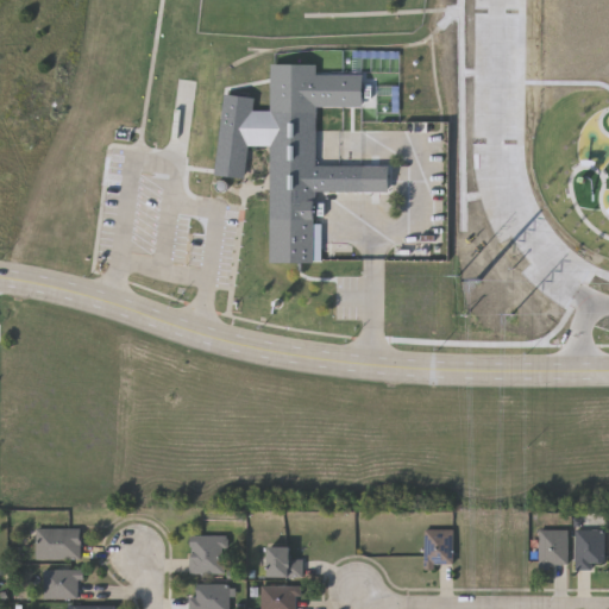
[(252,110),(316,112),(314,164),(364,167),(364,192),(315,189),(314,221),(268,219),(270,146),(248,145),(244,177),(213,174),(223,94),(253,98),(252,110)]
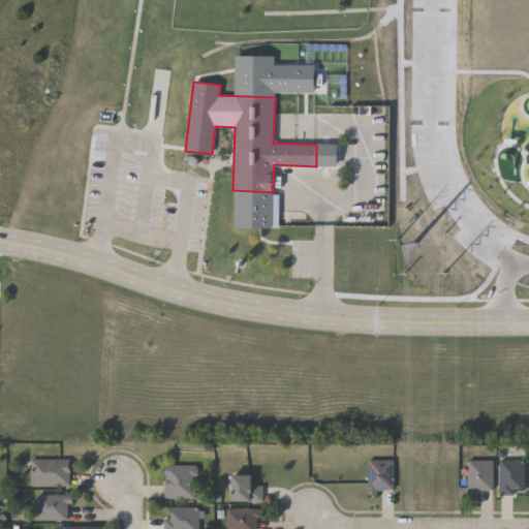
[(392,460),(392,492),(367,492),(367,460),(392,460)]
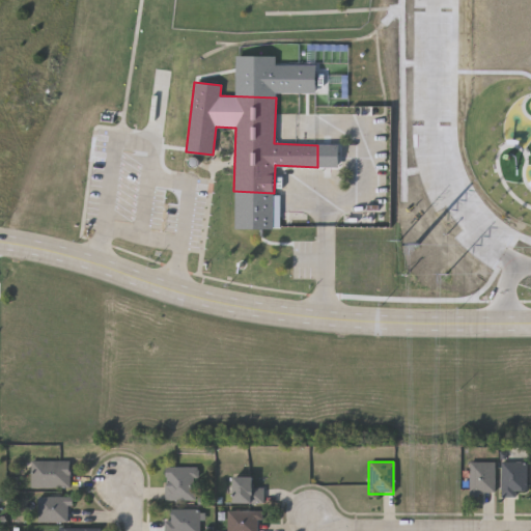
[(469,462),(494,462),(494,494),(469,494),(469,462)]
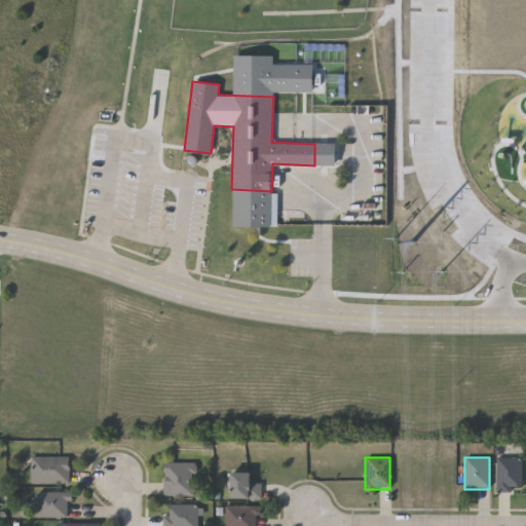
[(510,491),(495,491),(495,457),(520,457),(520,486),(510,486),(510,491)]
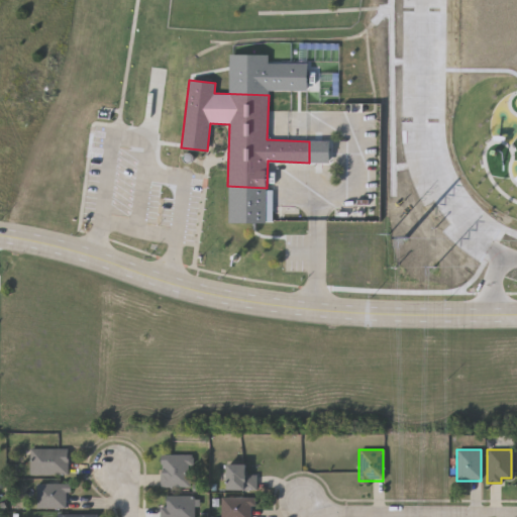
[(72,450),(34,450),(34,477),(72,477),(72,450)]
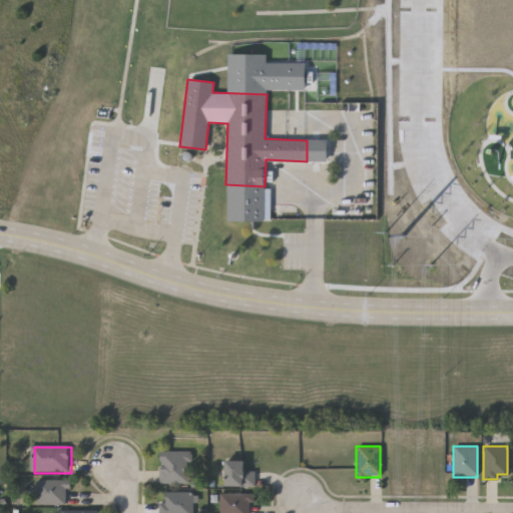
[(158,451),(188,451),(188,482),(158,482),(158,451)]
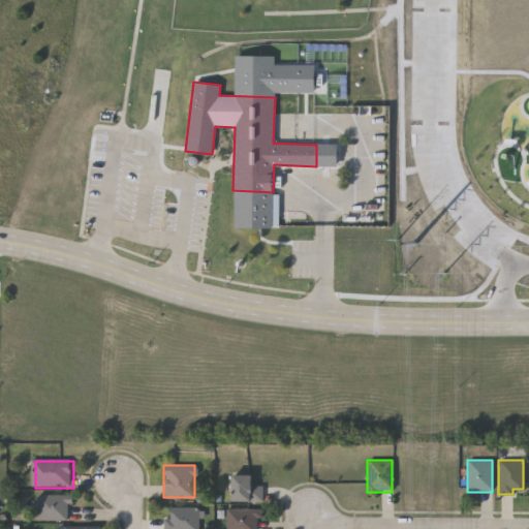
[(231,501),(231,475),(251,475),(251,486),(260,486),(260,501),(231,501)]
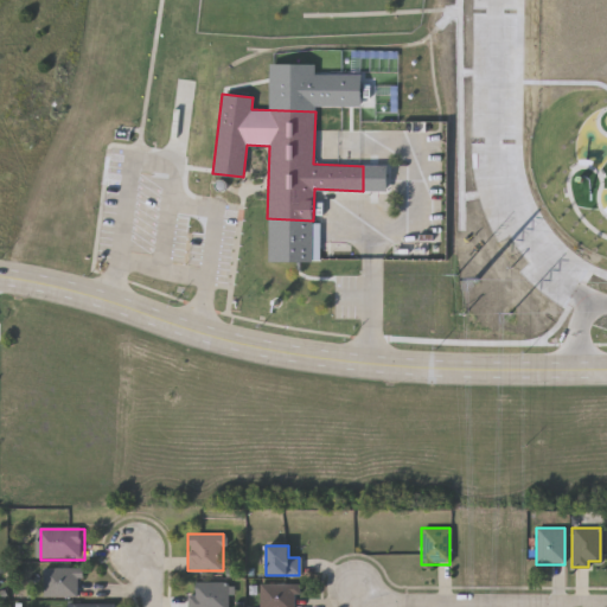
[(48,599),(83,599),(83,569),(48,569),(48,599)]
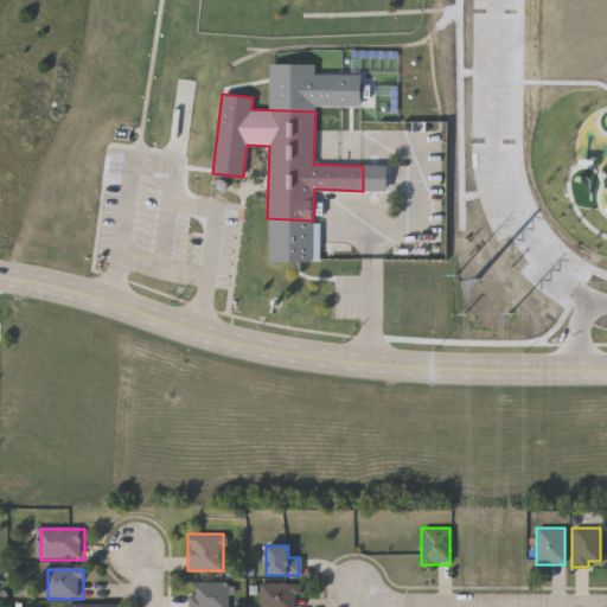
[(187,606),(187,594),(193,594),(193,582),(228,582),(228,606),(187,606)]
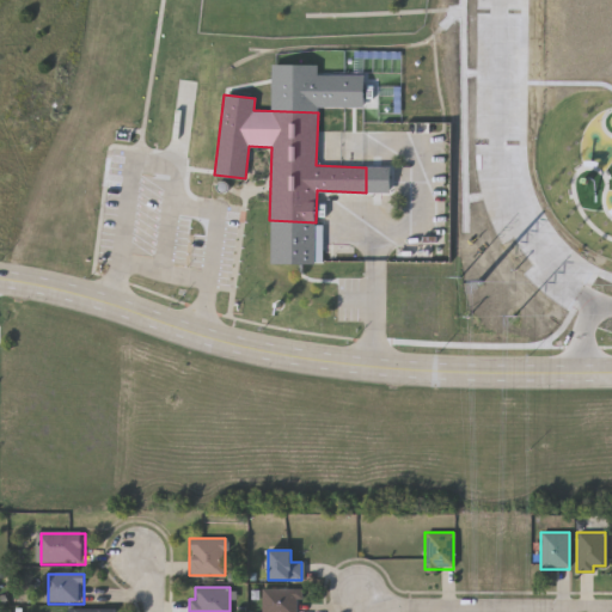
[(261,611),(261,588),(298,588),(298,611),(261,611)]
